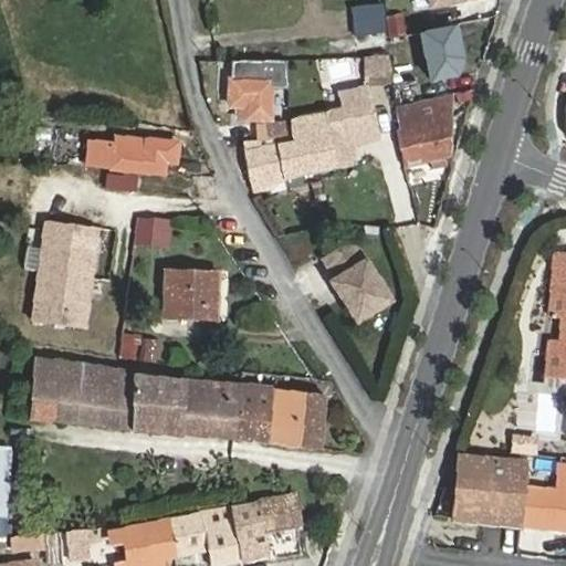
[(425,0),(428,12),(481,0),(425,0)]
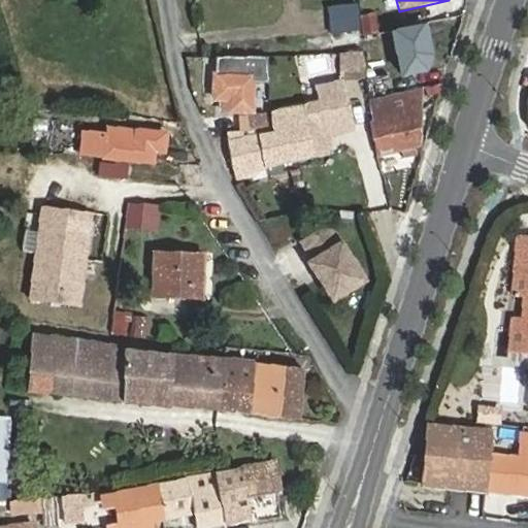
[(329,6),(334,46),(360,43),(355,4),(329,6)]
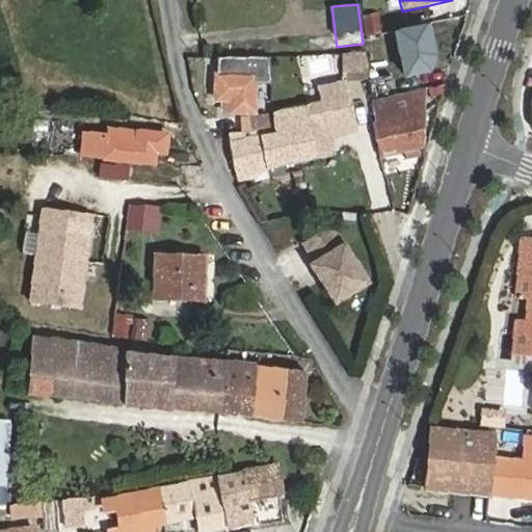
[(368,36),(382,33),(378,11),(363,15),(368,36)]
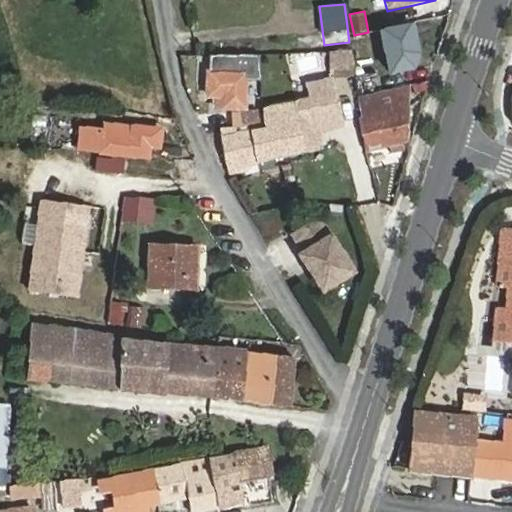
[(423,70),(416,22),(380,27),(386,75),(423,70)]
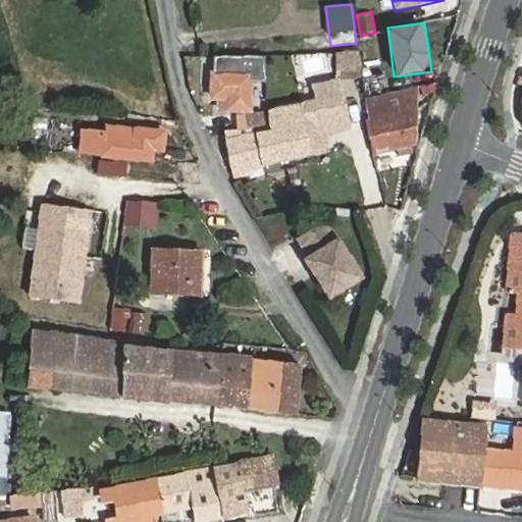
[(360,75),(359,54),(337,54),(338,75),(360,75)]
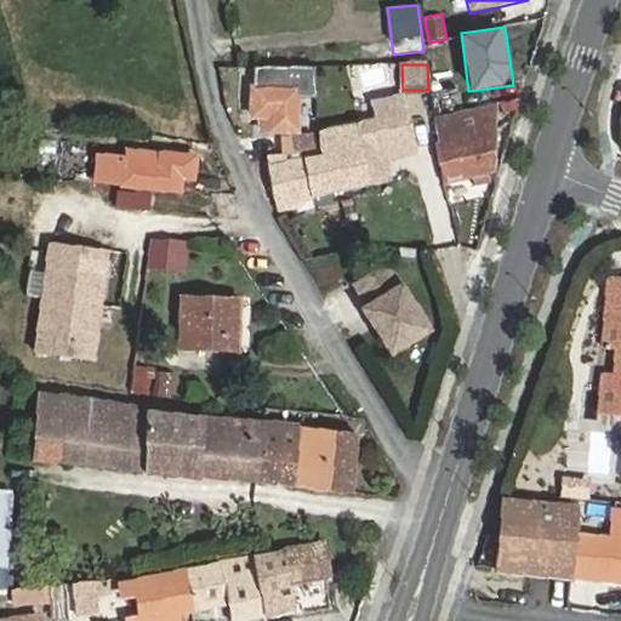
[(269,129),(295,130),(295,89),(252,87),(251,115),(271,115),(269,129)]
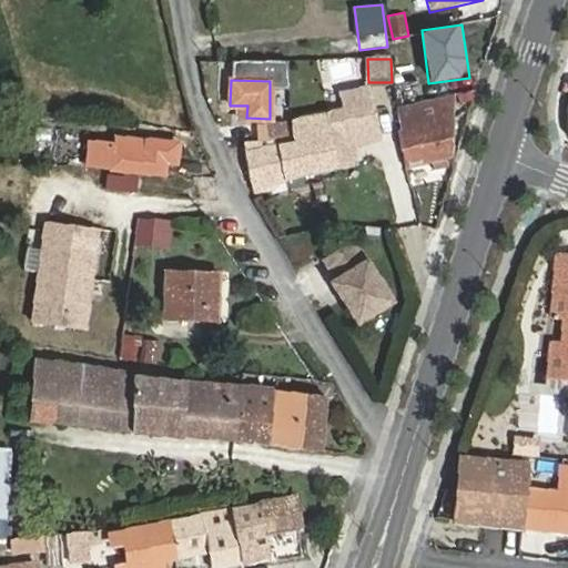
[(454,94),(453,94),(398,109),(401,130),(397,131),(405,168),(453,156),(454,94)]
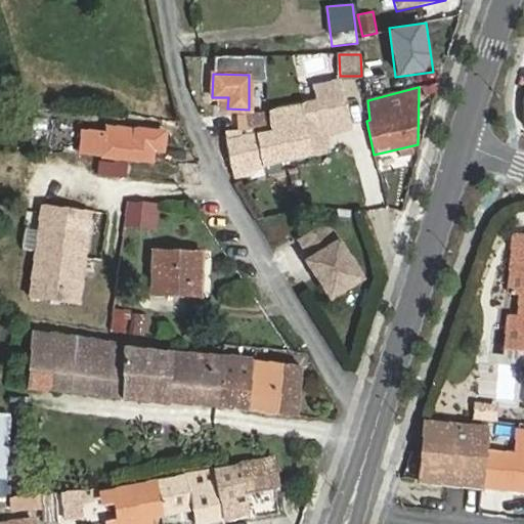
[(317,101),(270,111),(272,131),(278,129),(285,161),(310,154),(328,148),(317,101)]
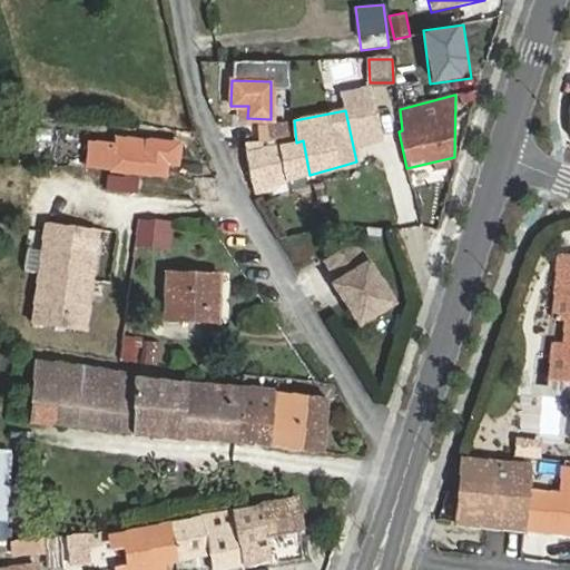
[(258,126),(261,140),(293,136),(292,123),(258,126)]
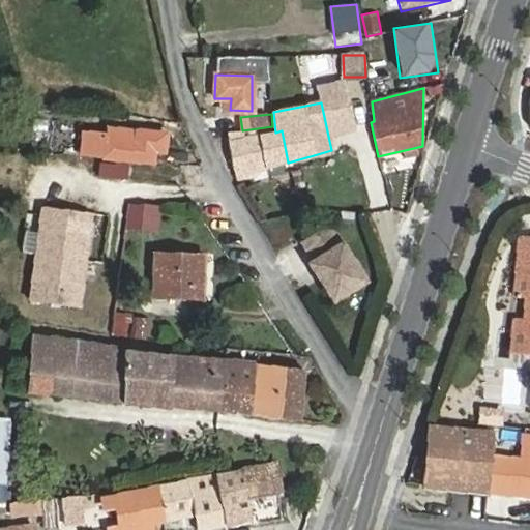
[(272,126),(238,133),(227,135),(235,175),(288,163),(282,130),(275,133),(273,133),(272,126)]
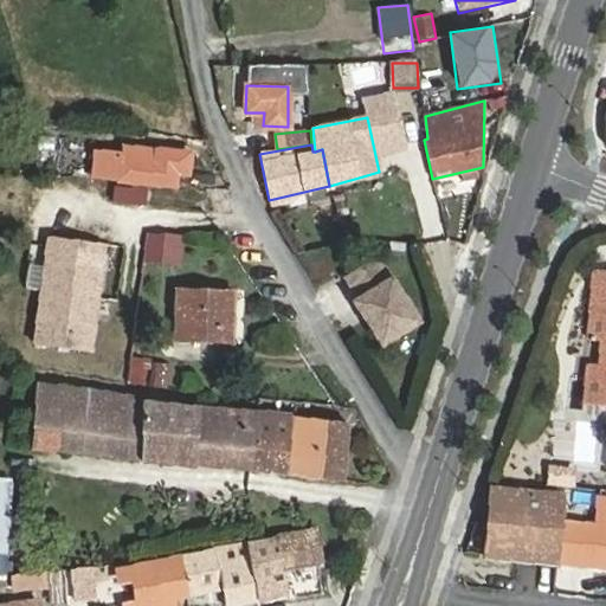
[(94,150),(91,176),(175,185),(175,172),(188,173),(189,152),(156,149),(155,163),(121,160),(122,153),(94,150)]
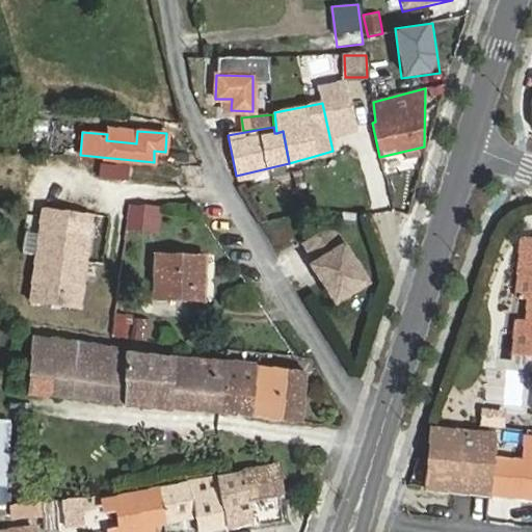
[(53,160),(52,175),(127,180),(128,165),(53,160)]
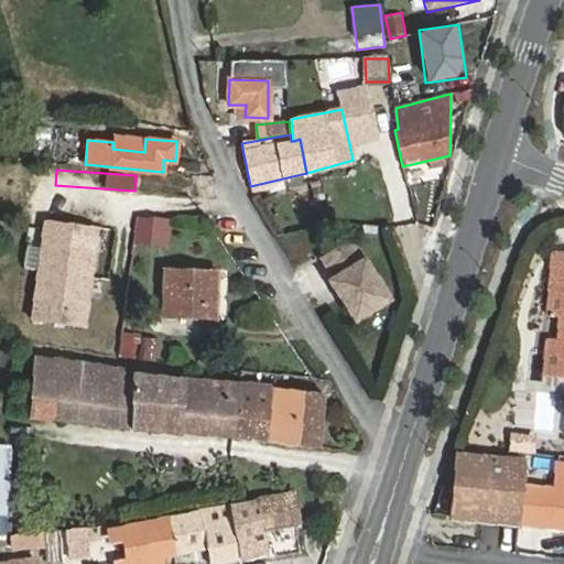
[(169,218),(138,216),(134,243),(166,247),(169,218)]
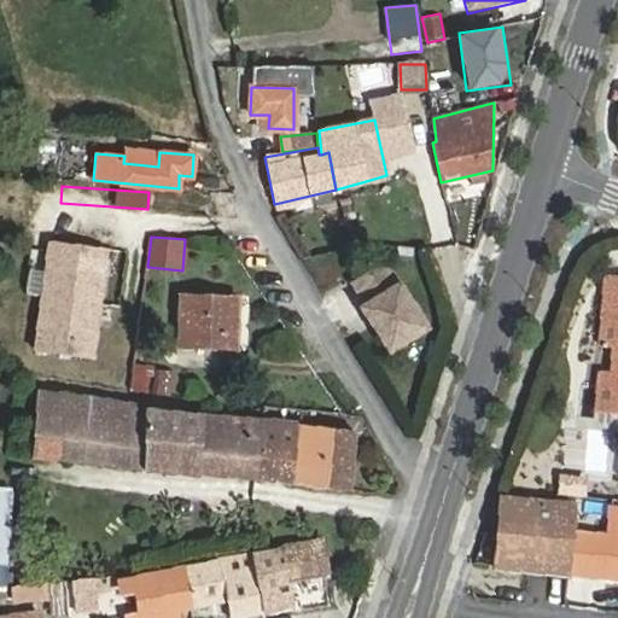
[(50,242),(36,350),(91,357),(106,249),(50,242)]
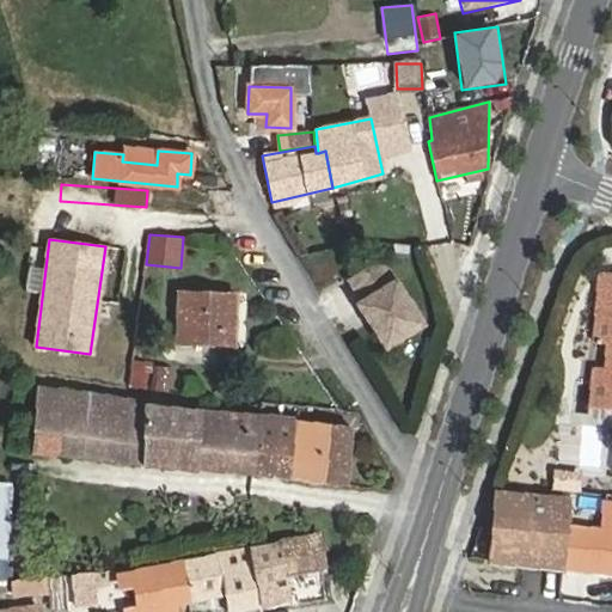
[(386,354),(428,329),(385,257),(343,282),(386,354)]
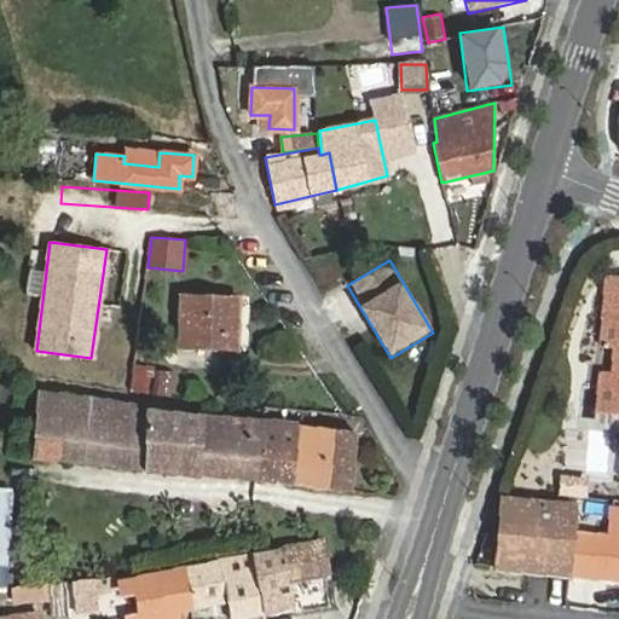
[(180,293),(179,348),(236,350),(238,295),(180,293)]
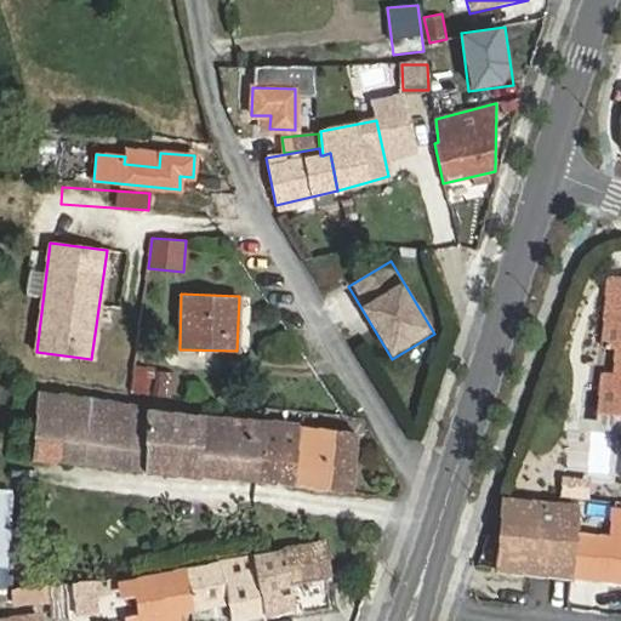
[(616,346),(611,411),(620,411),(620,324),(604,324),(603,345),(616,346)]
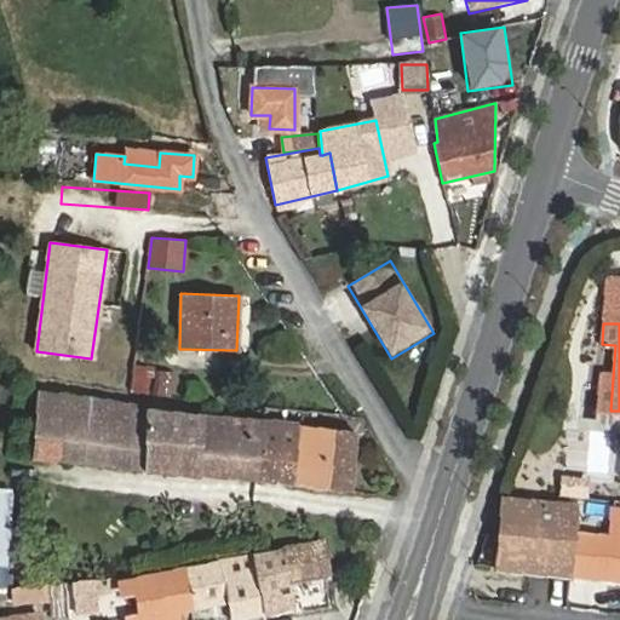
[(133,366),(131,392),(171,396),(173,368),(133,366)]
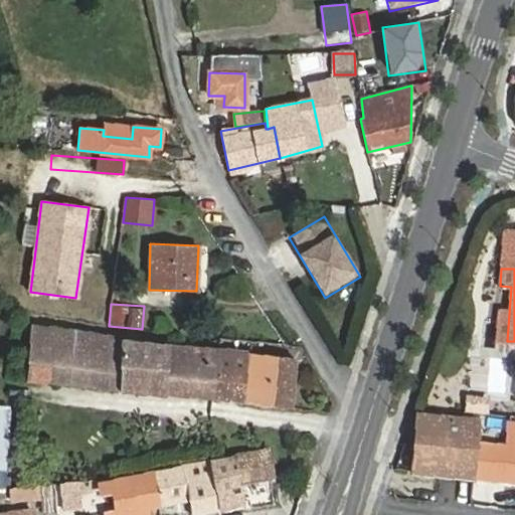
[(32,327),(28,381),(69,384),(115,389),(166,395),(166,394),(245,401),(291,408),(296,359),(218,349),(167,346),(121,340),(75,331),(32,327)]
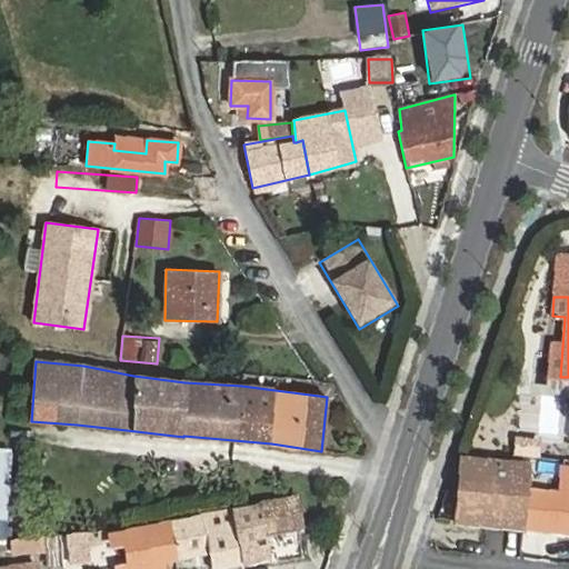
[(0,538),(12,538),(11,527),(6,526),(8,452),(0,452),(0,538)]
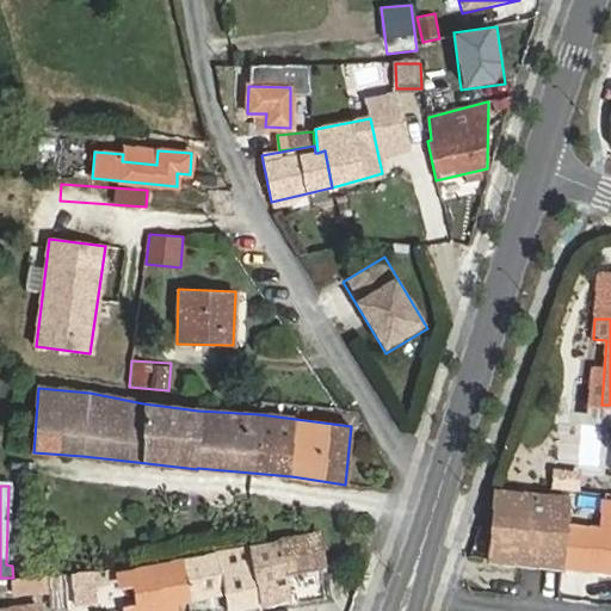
[(491,562),(560,567),(562,526),(565,500),(495,493),(491,562)]
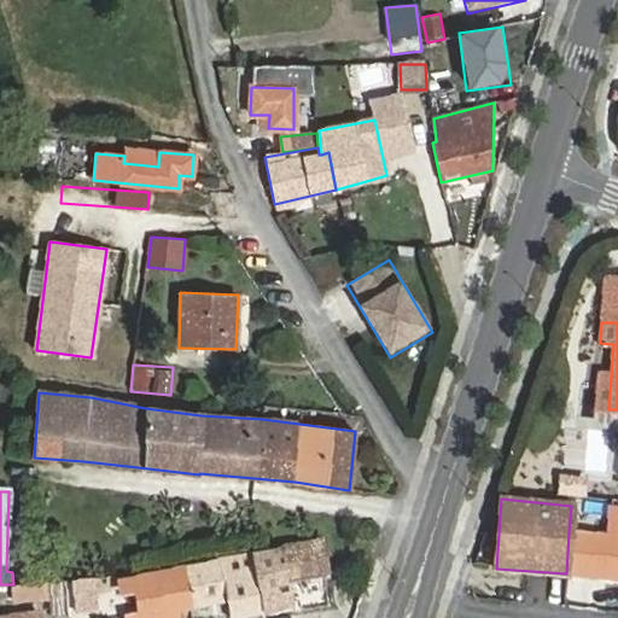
[(617,508),(607,507),(605,535),(569,532),(566,573),(617,577),(617,508)]
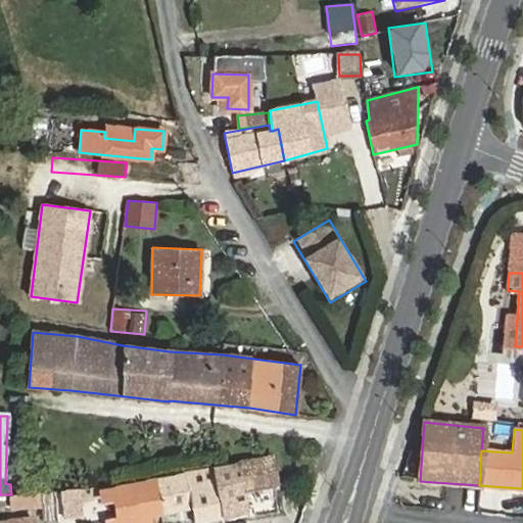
[(274,456),(239,463),(244,490),(278,484),(274,456)]
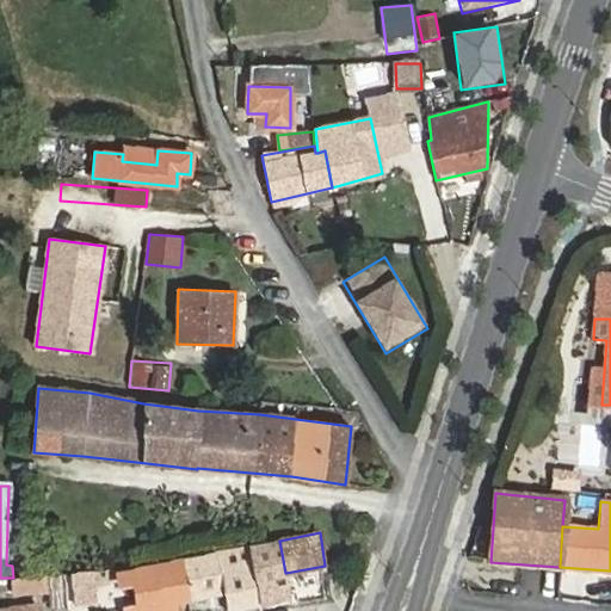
[(279,541),(247,547),(118,574),(122,588),(134,586),(137,603),(124,606),(124,610),(162,610),(161,604),(223,592),(227,610),(289,598),(285,573),(279,541)]
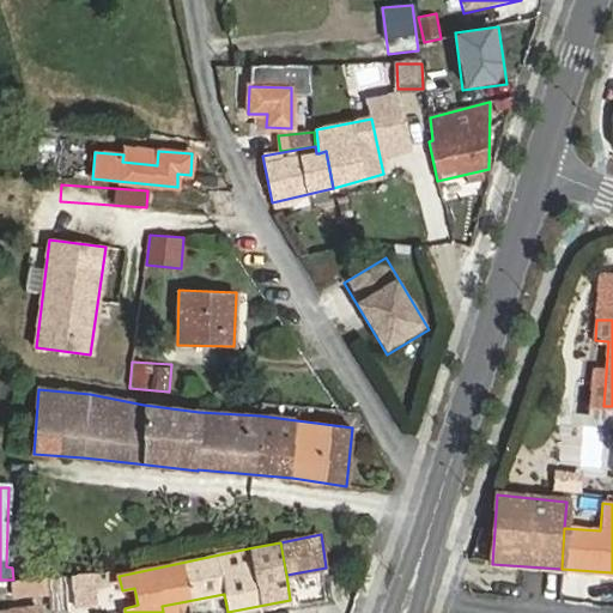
[(95,607),(91,574),(70,575),(73,608),(95,607)]
